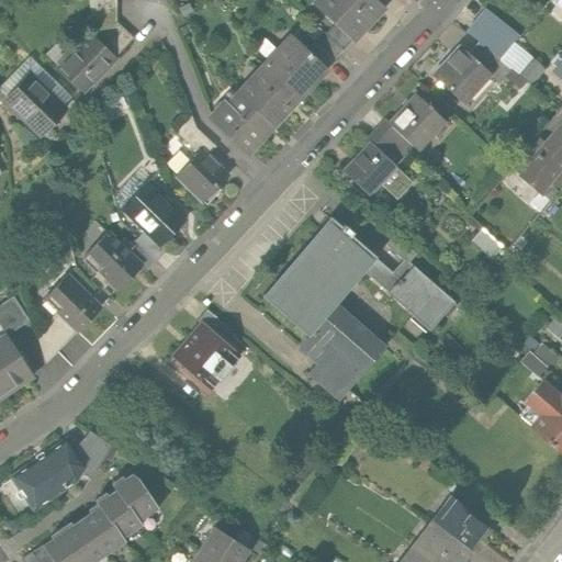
[(89,0),(89,34),(114,58),(134,37),(116,21),(116,0),(89,0)]
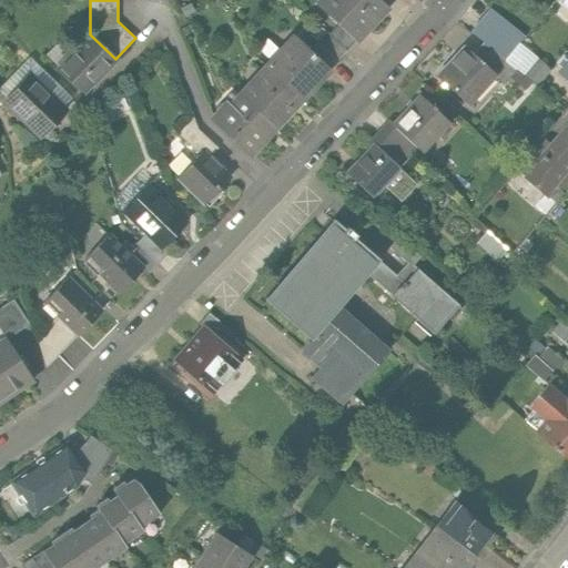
[(322,0),(317,4),(340,26),(356,41),(386,9),(377,0),(322,0)]
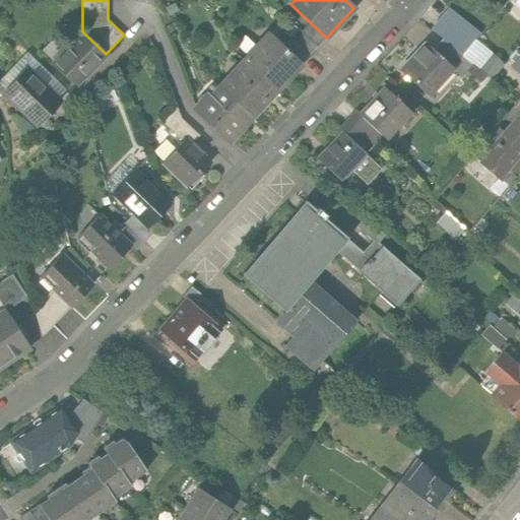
[(432,31),(443,40),(464,56),(482,34),(450,8),(432,31)]
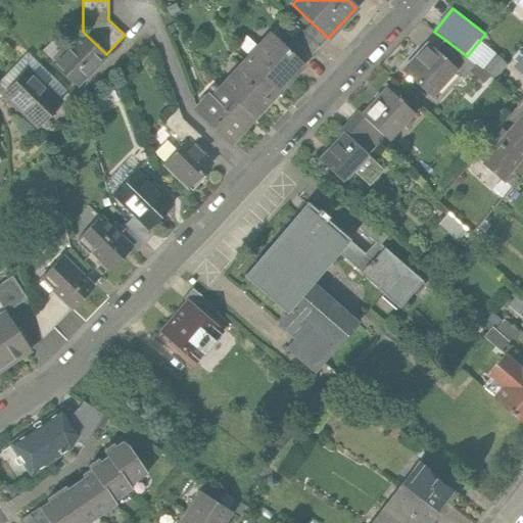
[(301,65),(328,38),(313,24),(303,33),(300,30),(283,48),(301,65)]
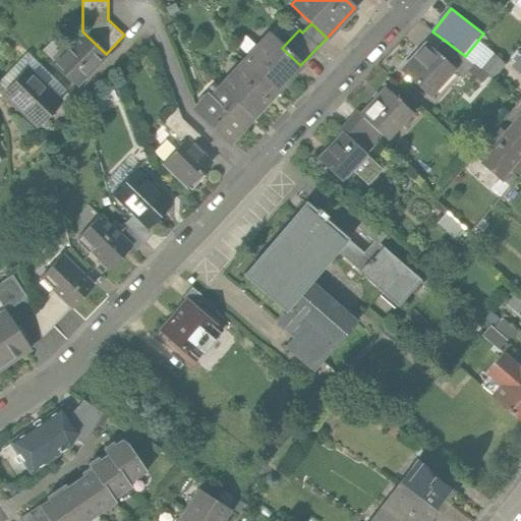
[(52,63),(75,85),(106,54),(82,32),(52,63)]
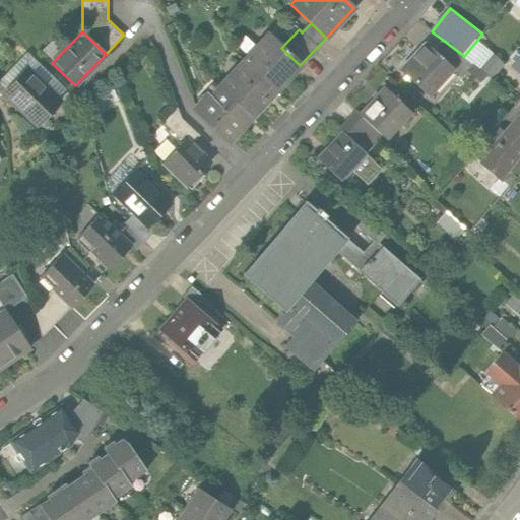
[(267,35),(243,61),(276,93),(302,67),(300,65),(281,48),(267,35)]
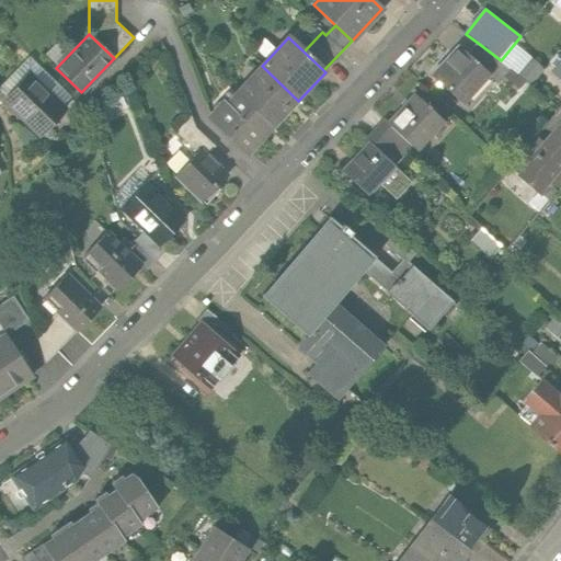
[(478,43),(467,55),(489,76),(501,60),(478,43)]
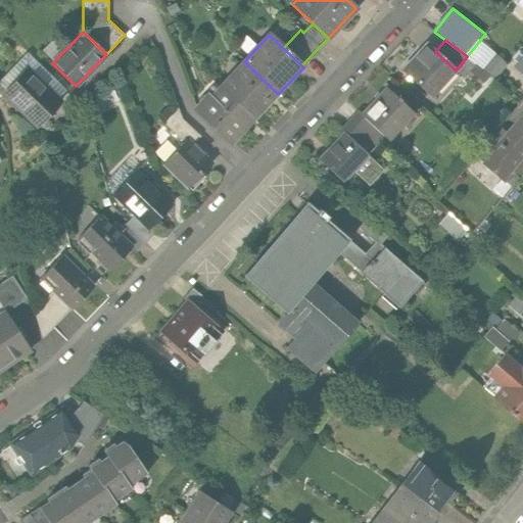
[(428,44),(403,69),(430,96),(456,70),(435,51),(428,44)]
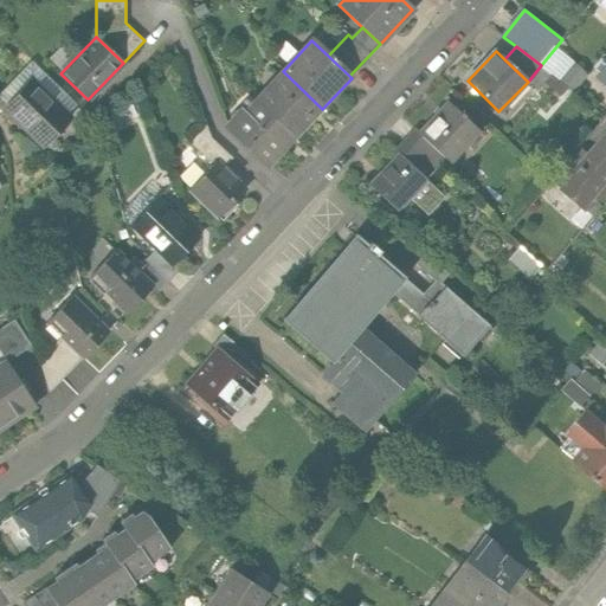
[(569,60),(555,79),(572,91),(586,72),(569,60)]
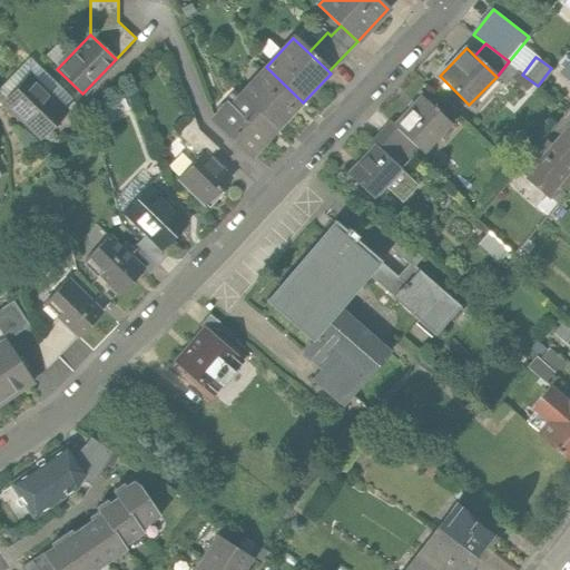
[(276,130),(303,102),(266,67),(238,96),(276,130)]
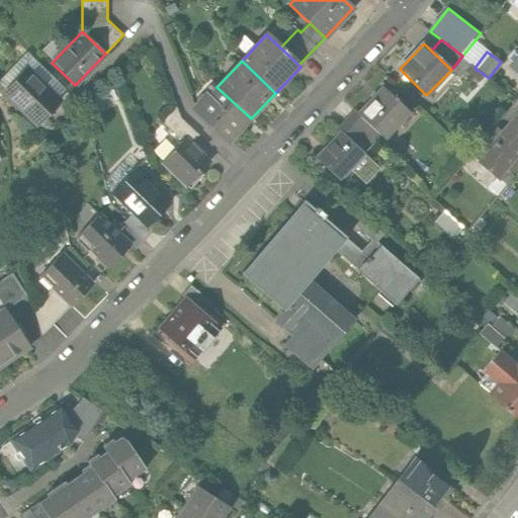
[(36,125),(62,99),(27,66),(2,92),(36,125)]
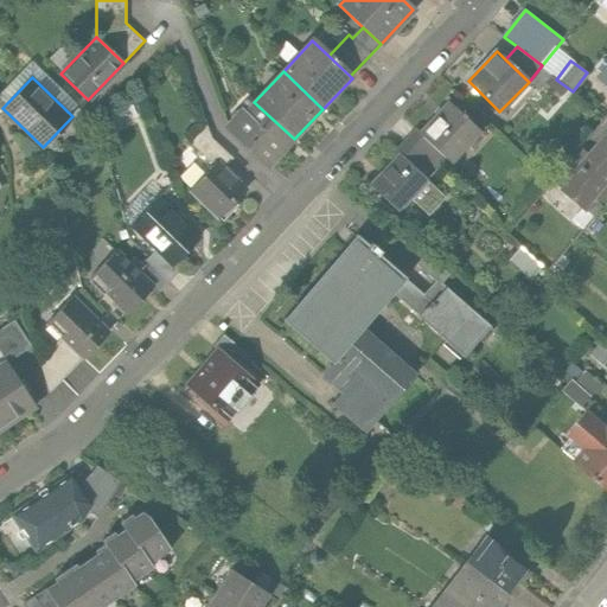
[(267,168),(294,139),(254,102),(243,114),(241,113),(225,129),(267,168)]
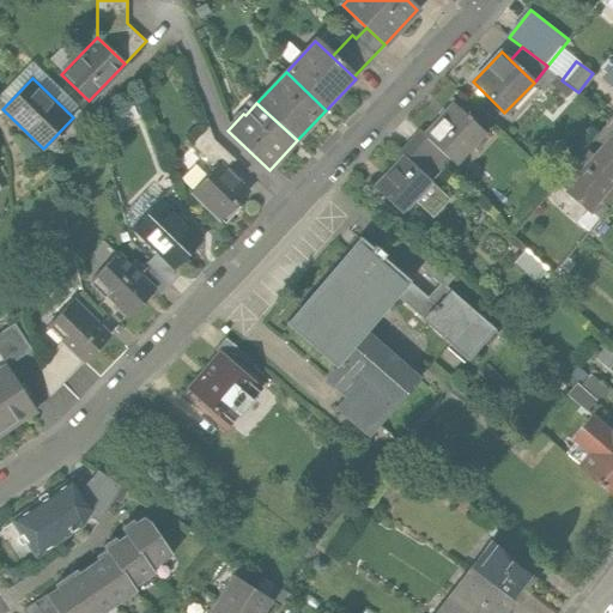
[(484,133),(451,104),(423,134),(450,161),(455,164),(484,133)]
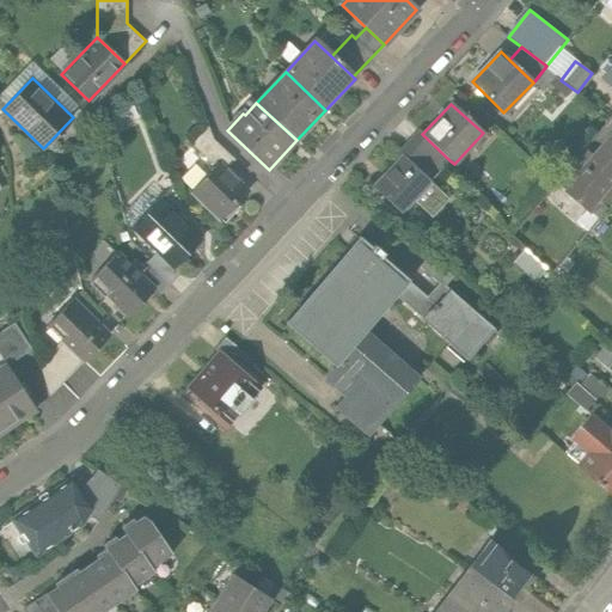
[(191,144),(215,167),(220,163),(226,167),(234,159),(214,139),(208,126),(191,144)]
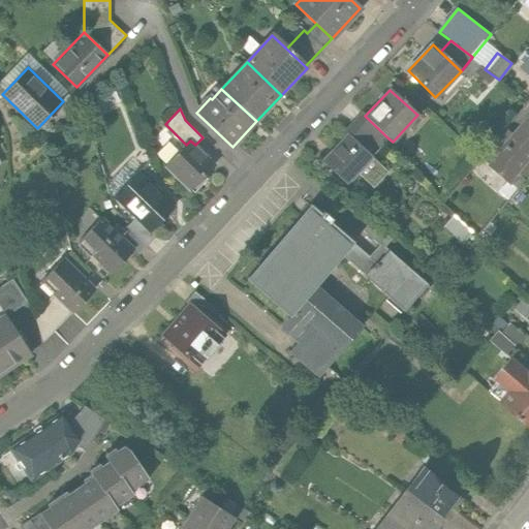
[(343,132),(347,136),(370,158),(389,138),(365,116),(362,113),(343,132)]
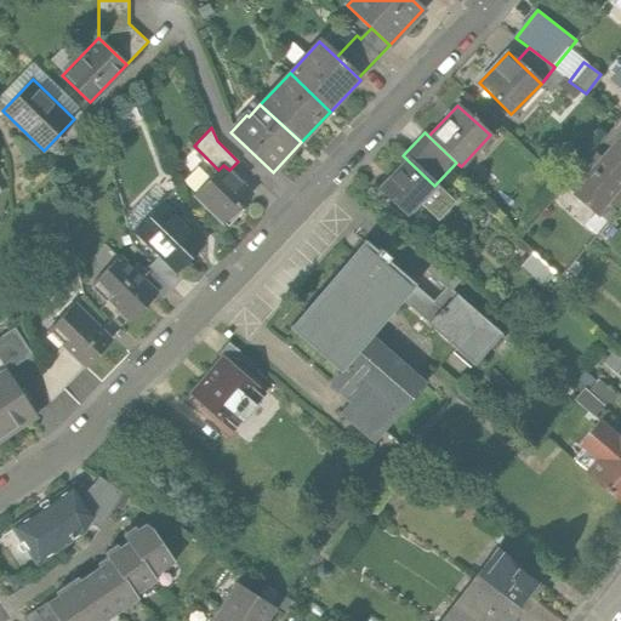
[(620,138),(605,157),(575,192),(600,214),(620,189),(620,138)]
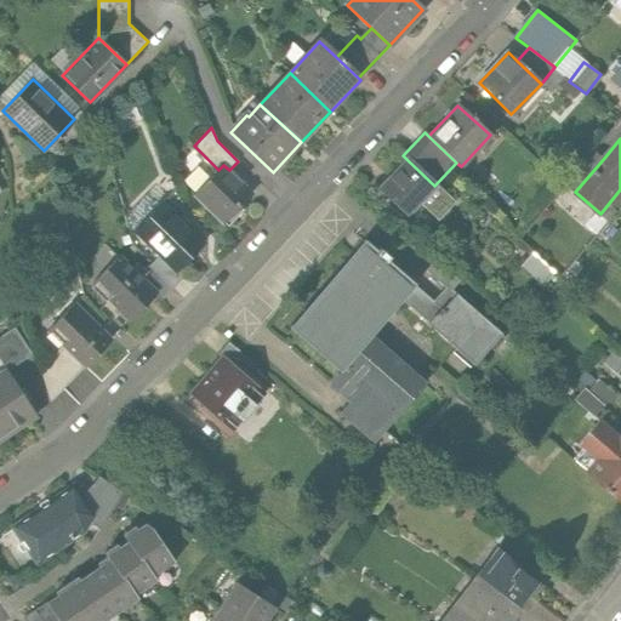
[(567,184),(575,192),(605,157),(597,151),(567,184)]
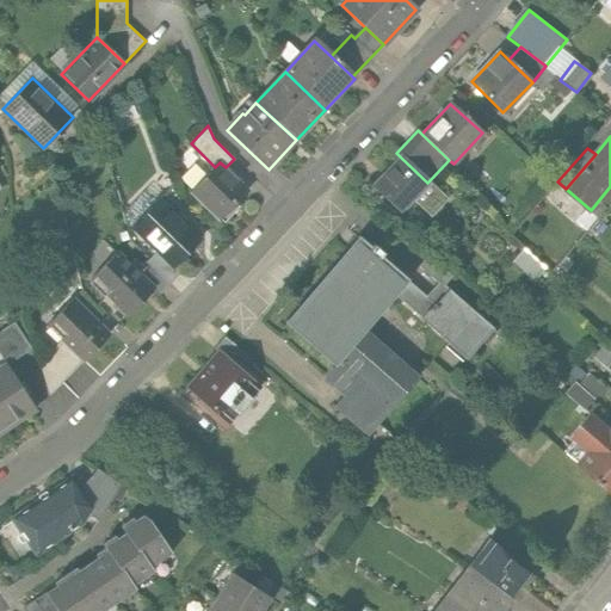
[(401,158),(375,187),(401,211),(427,183),(401,158)]
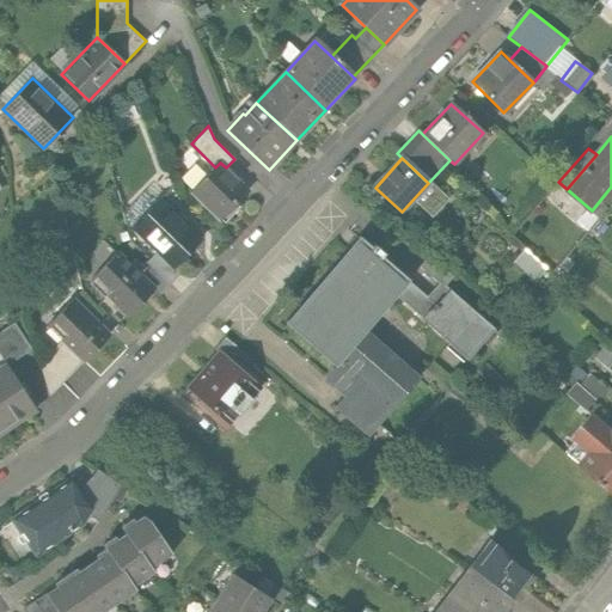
[(215,167),(193,191),(220,219),(249,189),(226,167),(220,163),(215,167)]
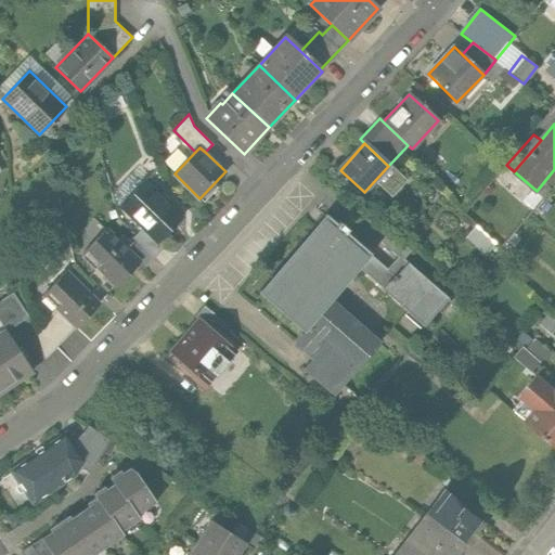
[(554,184),(554,169),(537,191),(543,197),(554,184)]
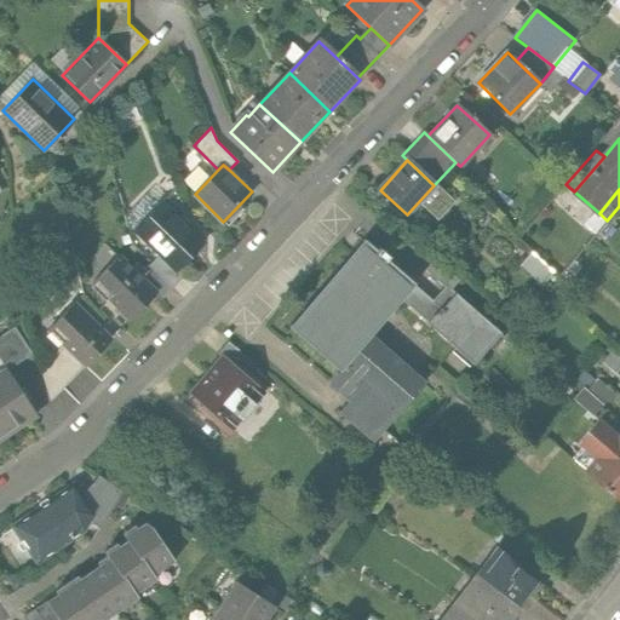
[(162,253),(177,268),(205,241),(165,201),(137,229),(162,253)]
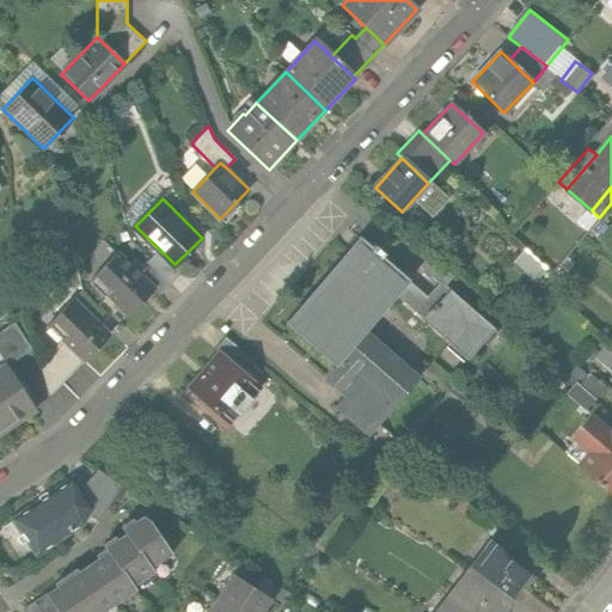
[(286,323),(336,366),(366,331),(396,298),(410,281),(380,256),(383,254),(373,245),(371,248),(360,238),(286,323)]
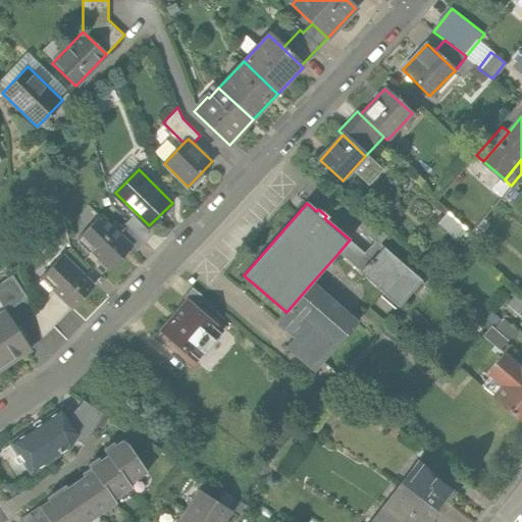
[(137,213),(125,223),(145,243),(155,232),(149,225),(137,213)]
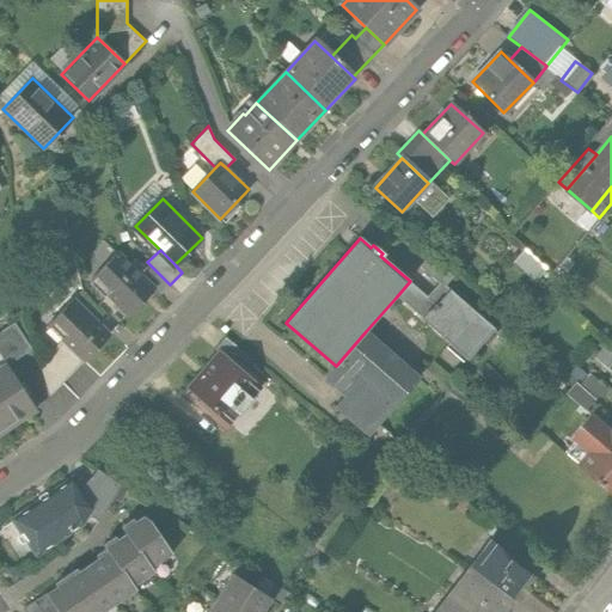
[(534,283),(546,270),(525,251),(513,264),(534,283)]
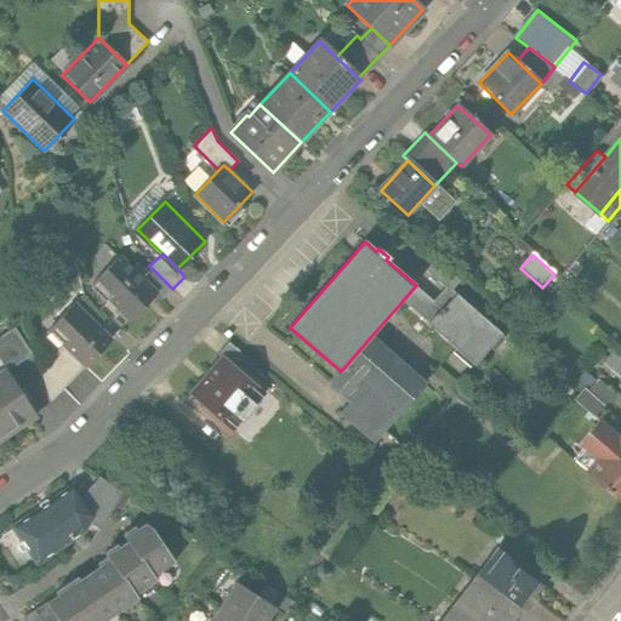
[(132,319),(157,294),(138,275),(120,256),(95,281),(132,319)]
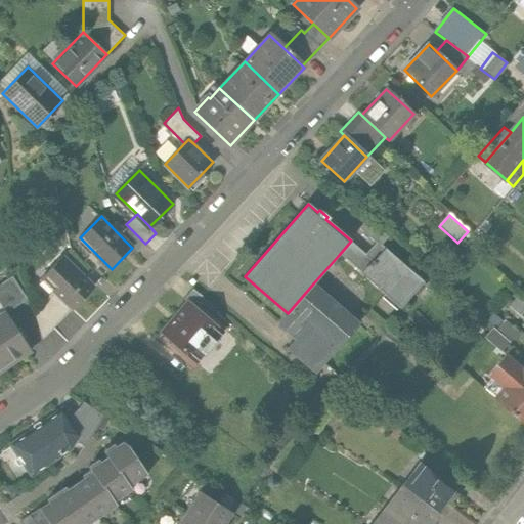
[(339,255),(400,308),(424,281),(381,244),(389,235),(369,218),(359,229),(376,244),(366,254),(351,241),(339,255)]
